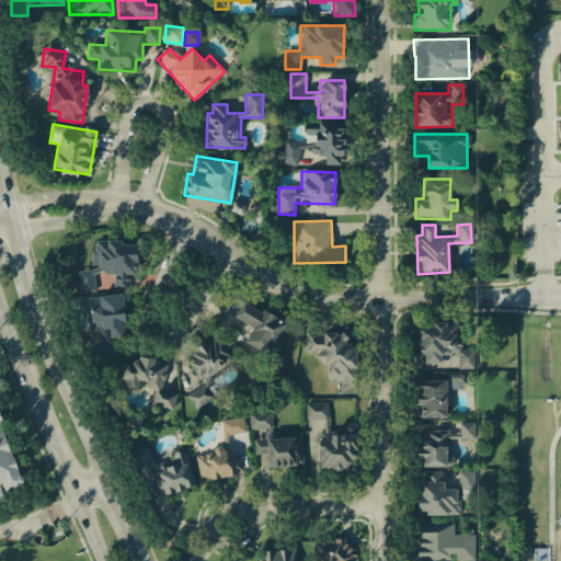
[(136,241),(92,243),(93,270),(78,271),(79,293),(94,293),(93,272),(104,271),(104,274),(113,274),(113,287),(130,286),(129,274),(137,274),(136,241)]
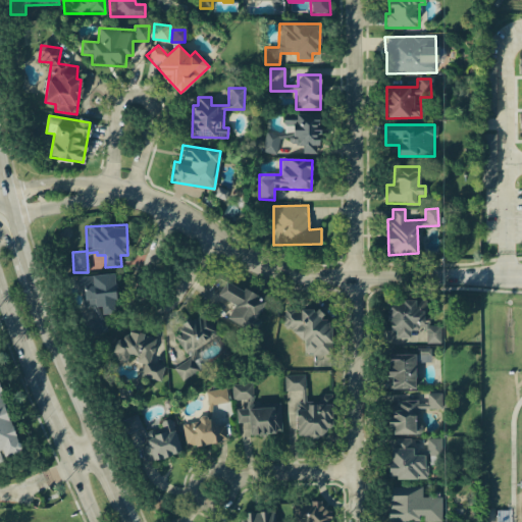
[(80,276),(82,307),(93,306),(94,320),(85,321),(86,335),(103,334),(102,314),(116,313),(113,273),(80,276)]
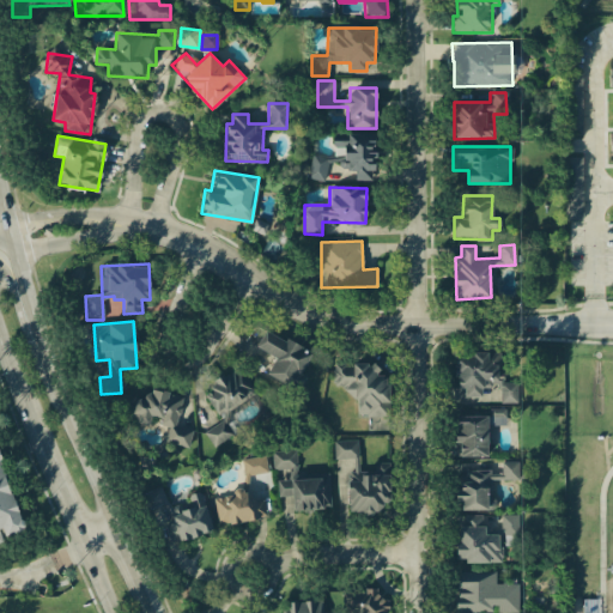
[(266,376),(299,392),(307,377),(301,375),(311,352),(265,331),(256,347),(275,356),(266,376)]
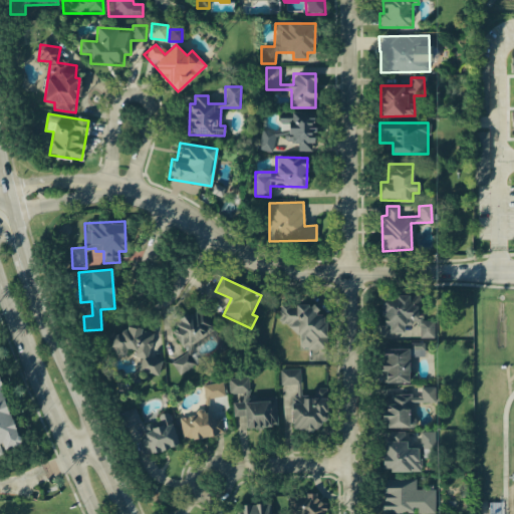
[(404,332),(404,324),(418,324),(418,295),(381,295),(381,325),(390,325),(390,332),(404,332)]
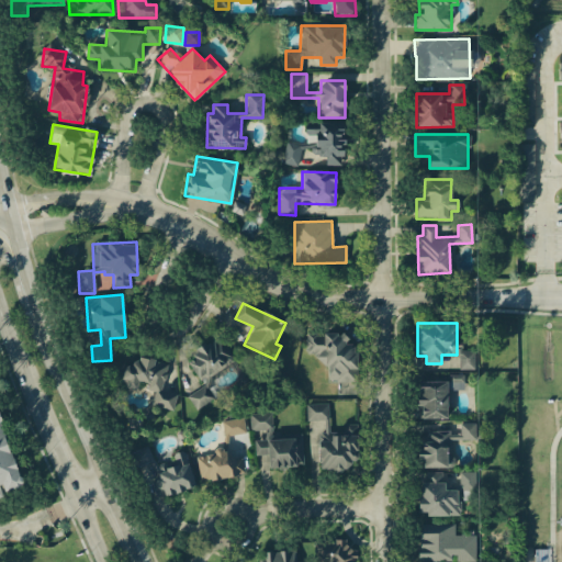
[(357,382),(356,344),(347,345),(346,333),(305,334),(306,361),(327,360),(328,382),(357,382)]
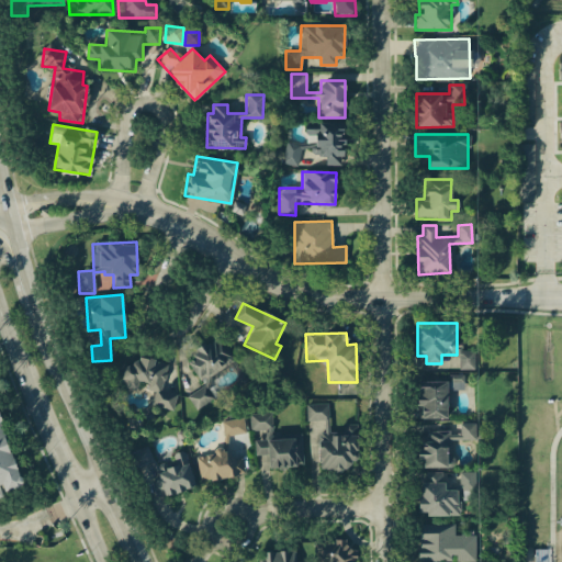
[(187,396),(195,409),(220,395),(210,378),(236,362),(220,336),(186,358),(203,386),(187,396)]
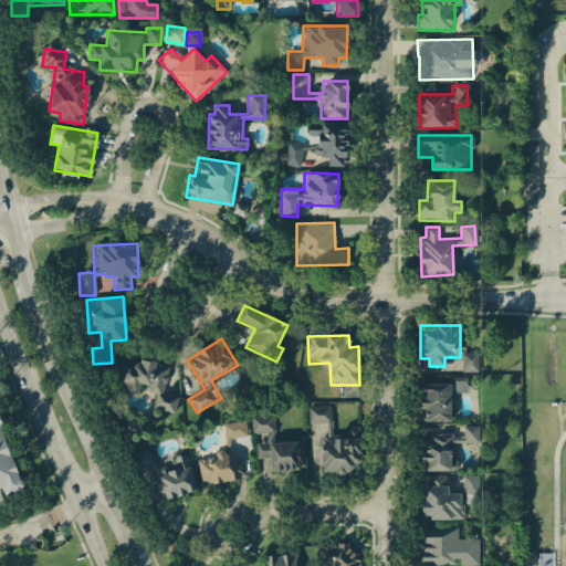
[(477,373),(478,353),(461,353),(461,373),(477,373)]
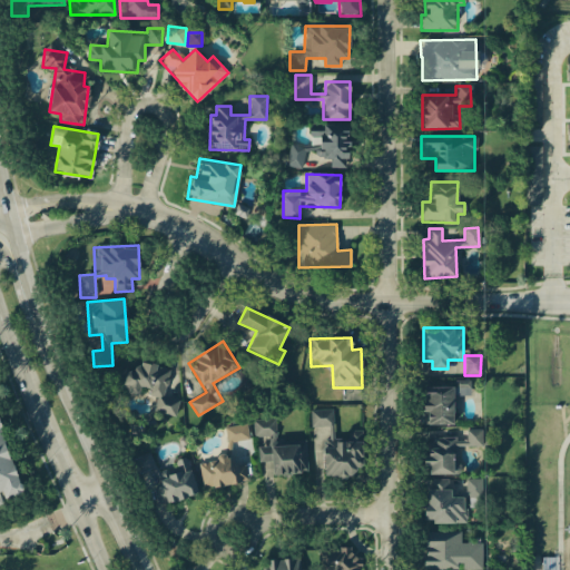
[(164,395),(170,369),(138,361),(135,373),(126,371),(123,384),(128,385),(127,392),(138,395),(140,386),(149,389),(148,395),(157,397),(154,411),(175,416),(179,400),(164,395)]
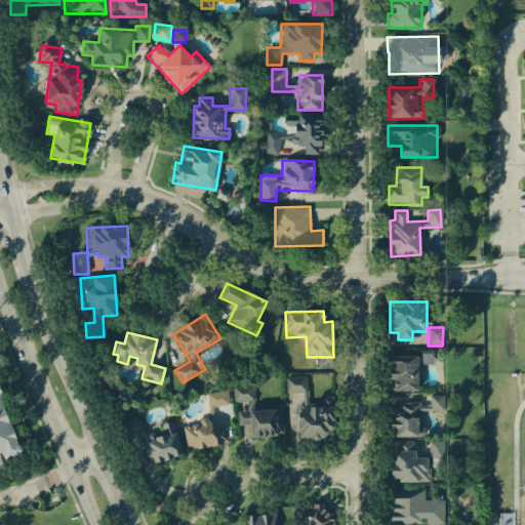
[(390,356),(390,379),(391,379),(391,392),(417,392),(417,365),(433,365),(433,350),(418,350),(419,356),(390,356)]
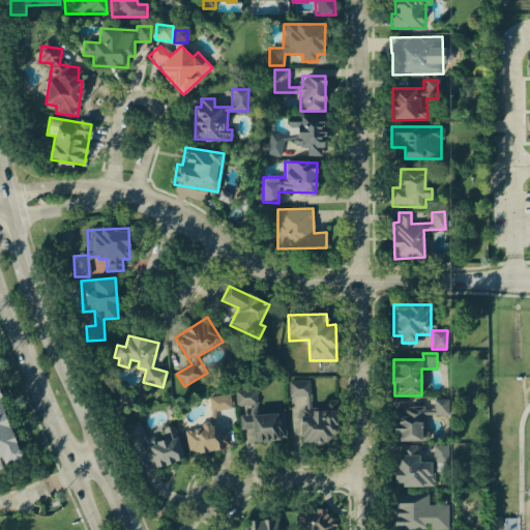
[(0,377),(4,390),(40,479),(0,495),(0,377)]
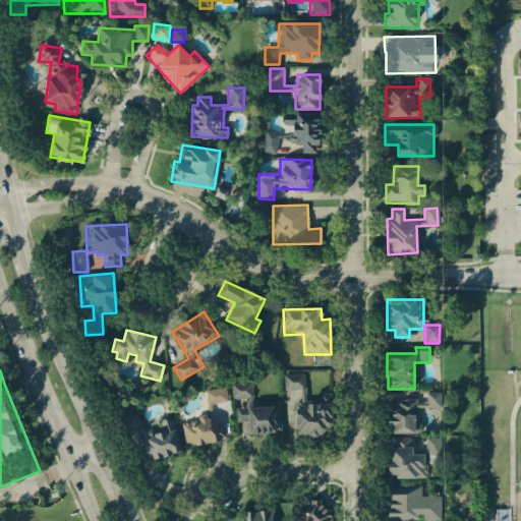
[(284,390),(304,389),(303,374),(284,374),(284,390)]
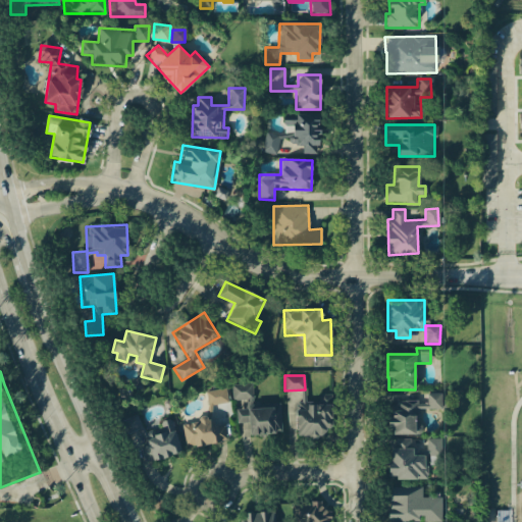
[(231,384),(232,402),(253,401),(252,383),(231,384)]
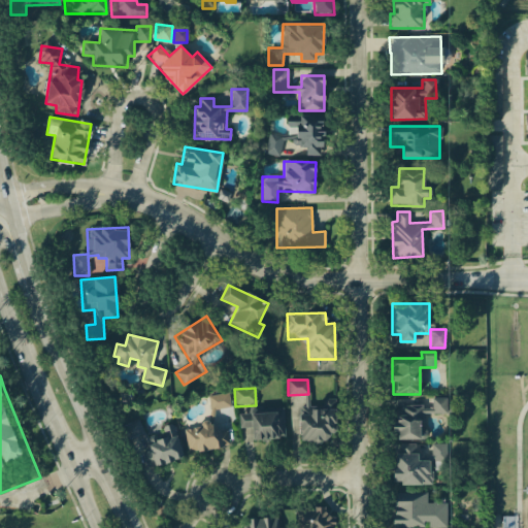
[(207,395),(209,410),(231,406),(228,392),(207,395)]
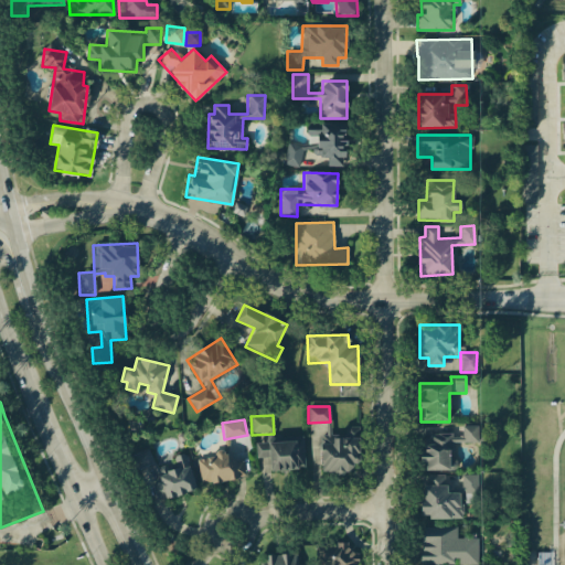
[(359,438),(332,437),(332,422),(321,422),(321,472),(349,472),(349,462),(359,464),(359,438)]
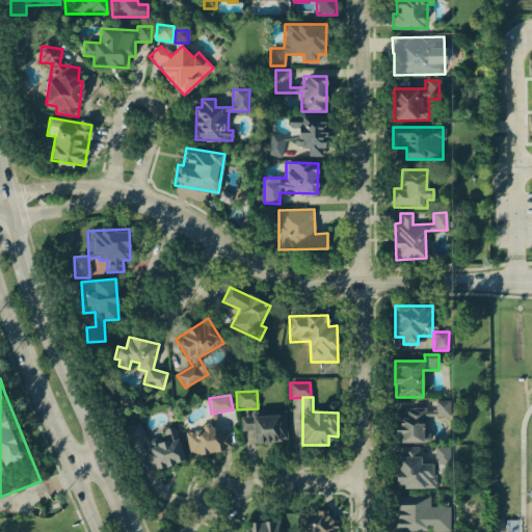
[(449,417),(449,400),(434,400),(435,411),(425,411),(425,408),(399,409),(399,425),(397,425),(398,443),(428,443),(428,417),(449,417)]
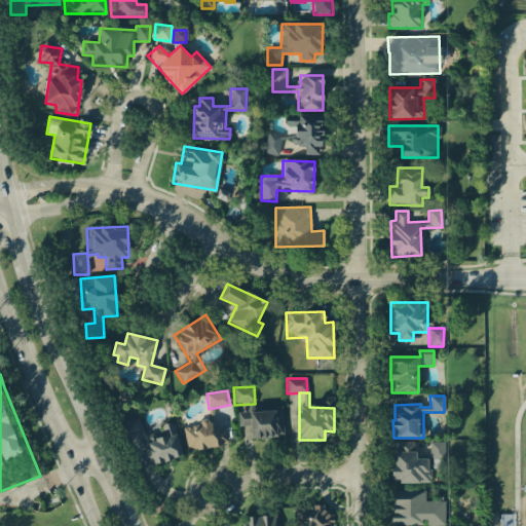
[(237,411),(238,426),(251,425),(252,438),(284,436),(282,408),(237,411)]
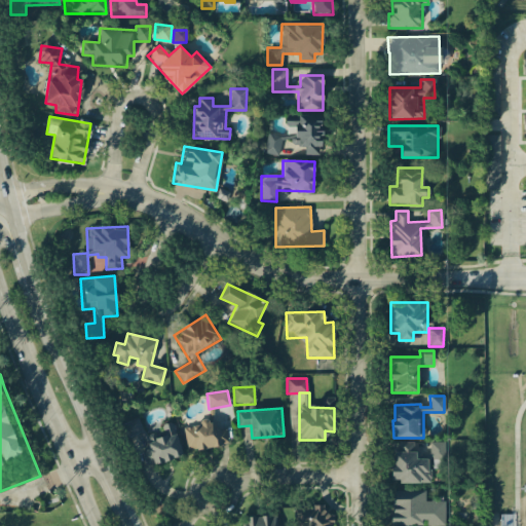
[(172,421),(161,424),(163,430),(145,437),(139,418),(122,422),(126,437),(143,431),(148,449),(141,451),(145,462),(153,460),(154,464),(182,456),(172,421)]
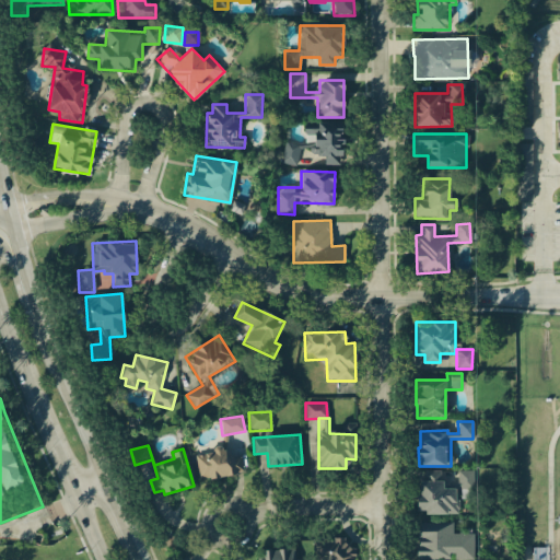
[(241,457),(232,458),(230,447),(195,453),(199,480),(243,473),(241,457)]
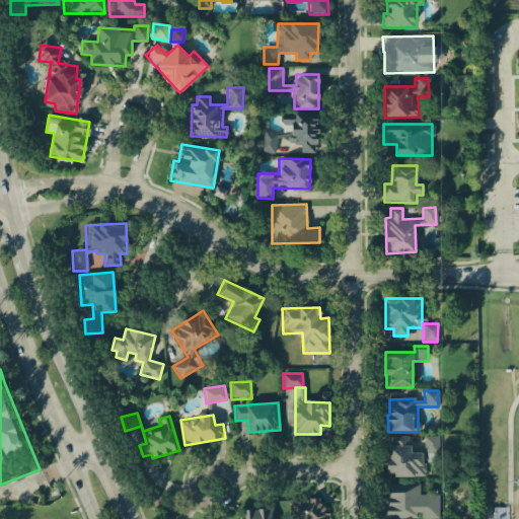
[(425,476),(425,463),(422,463),(422,452),(438,452),(438,436),(424,436),(424,446),(408,446),(408,436),(393,436),(393,446),(386,446),(386,475),(425,476)]
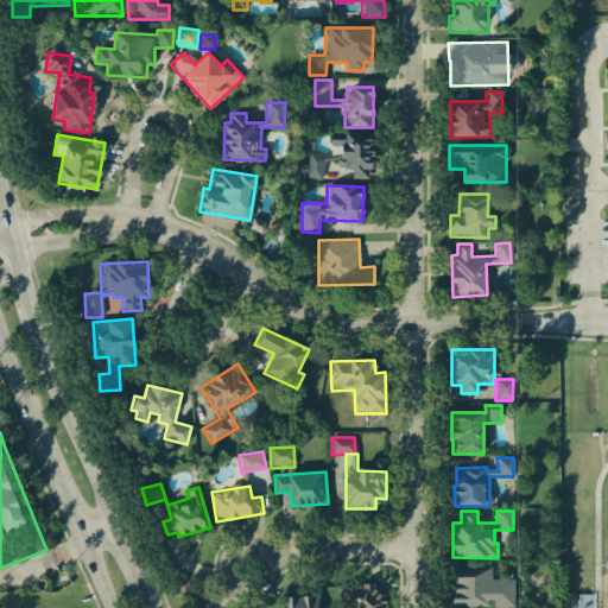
[(513,607),(513,578),(491,578),(491,567),(451,568),(453,607),(491,606),(491,607),(513,607)]
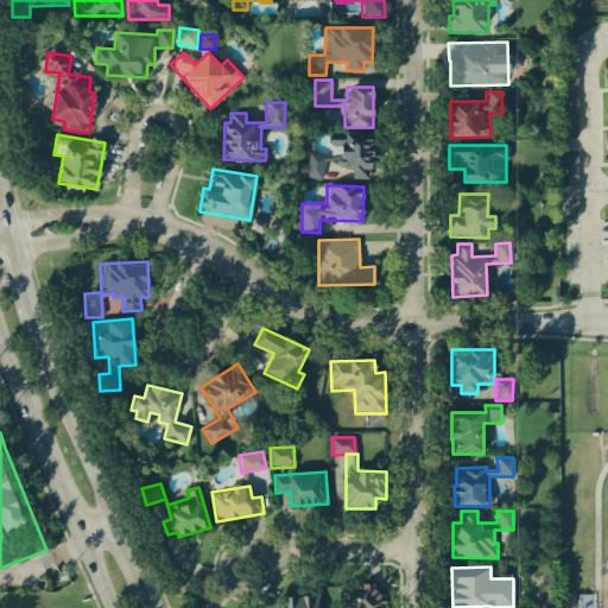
[(385,607),(386,587),(339,587),(339,607),(385,607)]
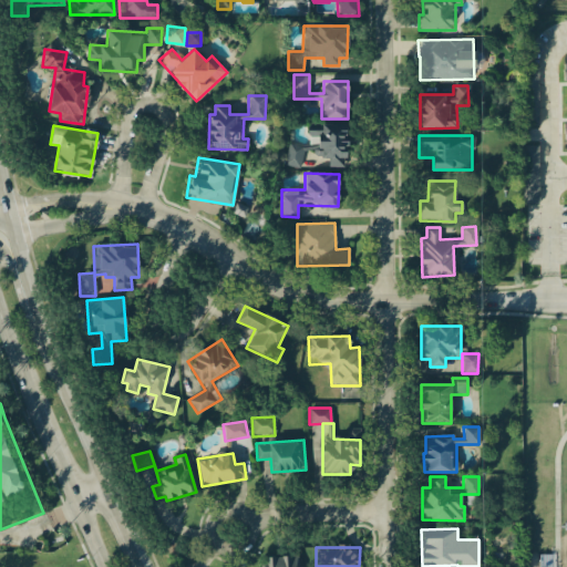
[(298,566),(298,555),(260,557),(261,566),(298,566)]
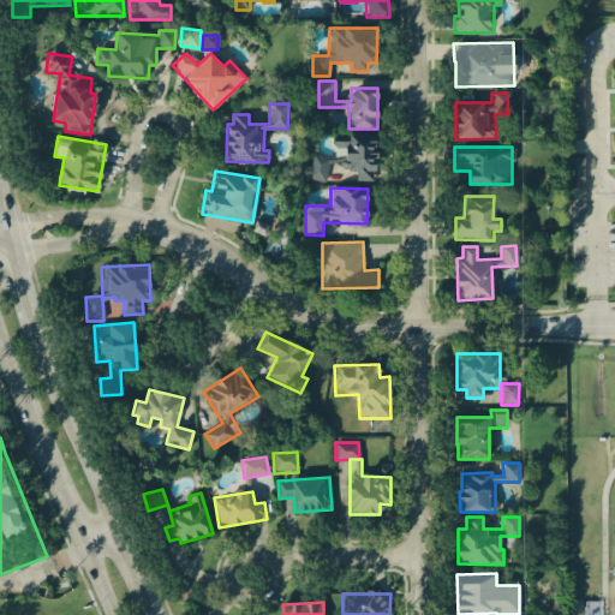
[(584,614),(601,614),(602,602),(585,602),(584,614)]
